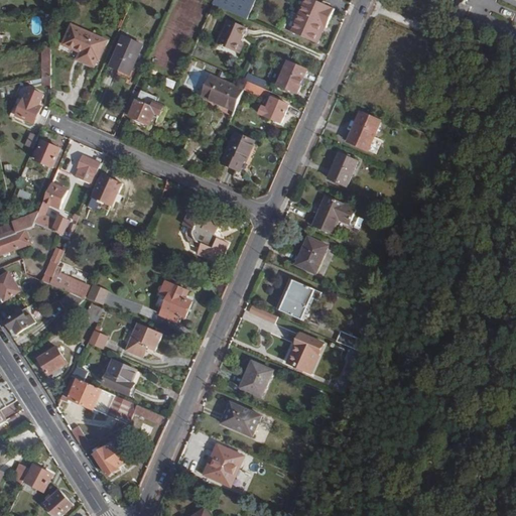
[(217,0),(216,5),(248,19),(256,0),(217,0)]
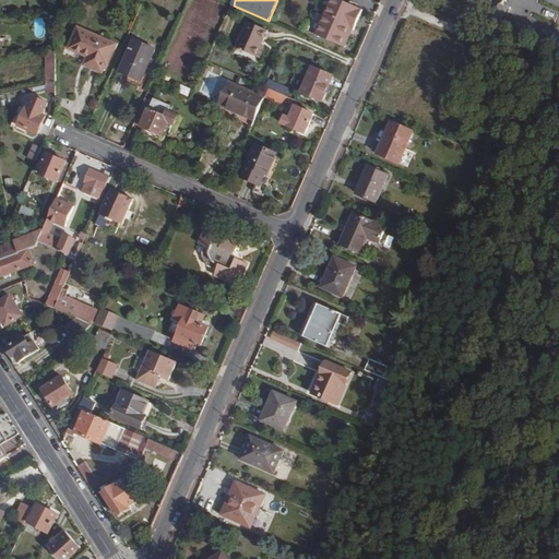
[(345,0),(331,0),(317,34),(342,44),(349,26),(354,28),(364,8),(345,0)]
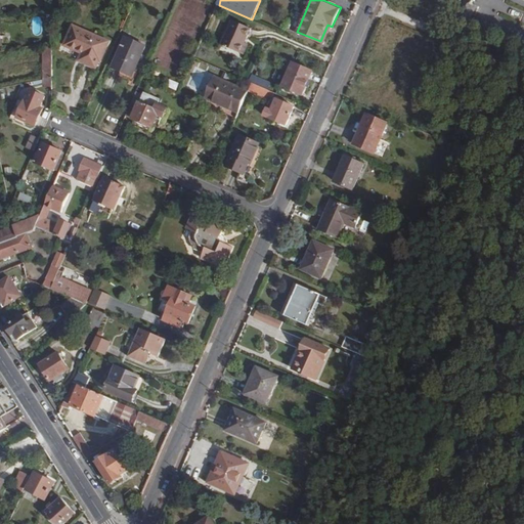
[(467,7),(461,22),(474,28),(480,9),(473,6),(467,7)]
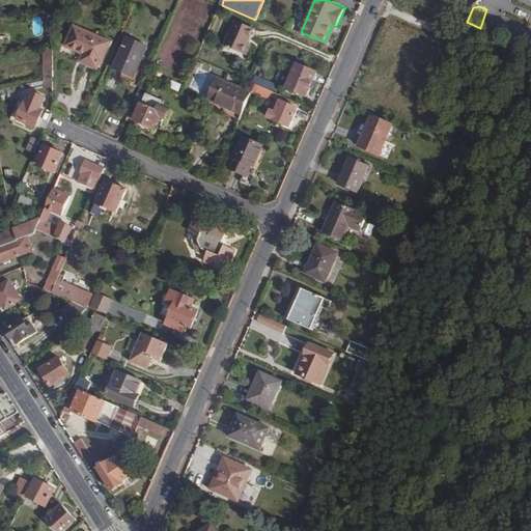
[(255,28),(236,20),(225,45),(245,53),(255,28)]
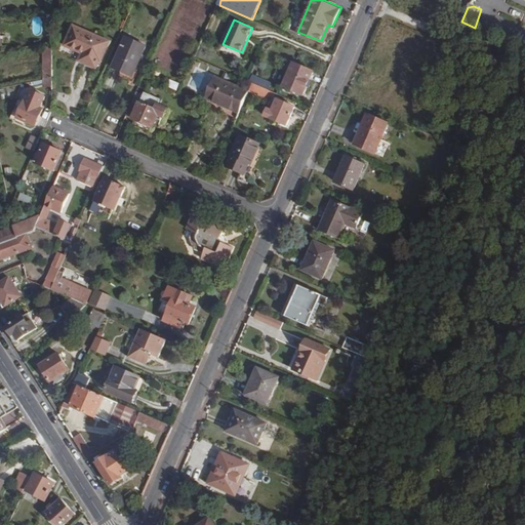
[(67,48),(85,56),(89,58),(85,66),(93,69),(96,62),(97,63),(107,44),(76,30),(67,48)]
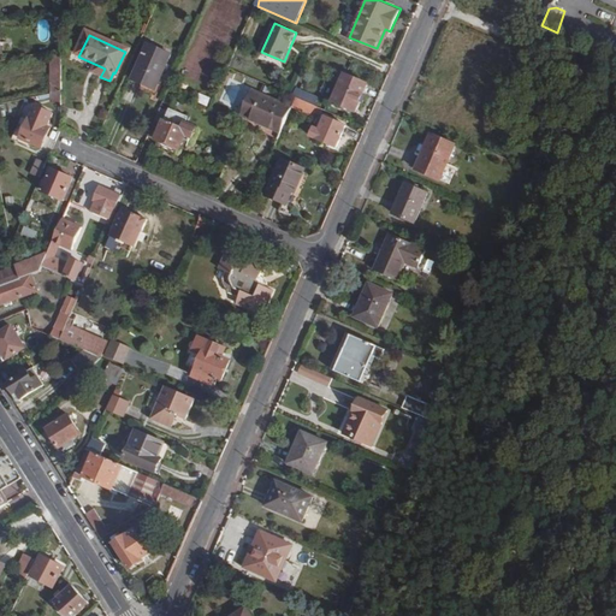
[(172,54),(149,43),(134,77),(157,88),(172,54)]
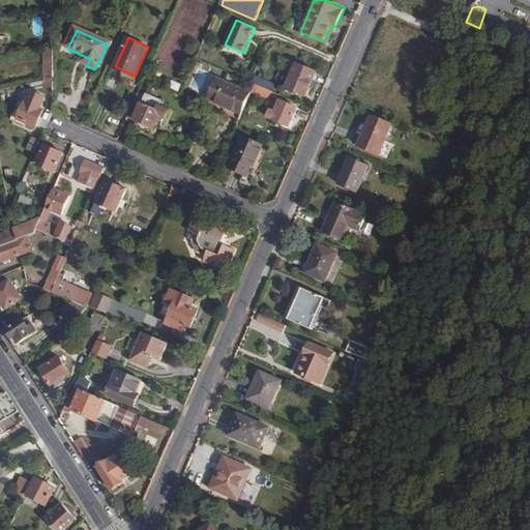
[(317,71),(296,63),(287,87),(305,95),(317,71)]
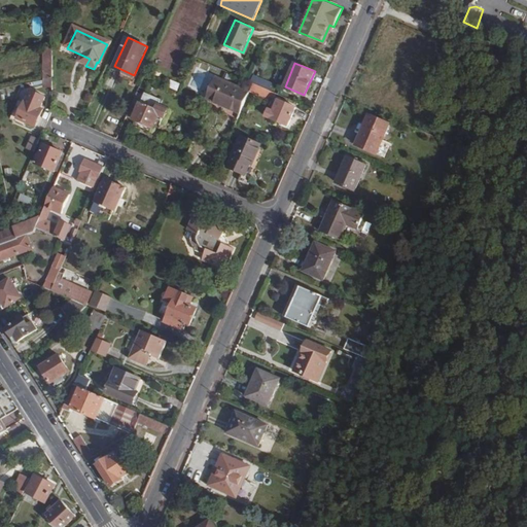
[(254,83),(270,90),(273,83),(253,75),(250,81),(254,83)]
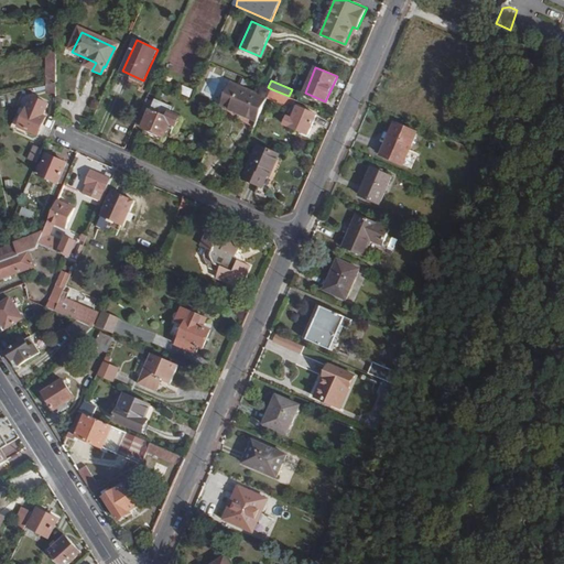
[(243,122),(256,127),(268,99),(231,84),(223,104),(247,115),(243,122)]
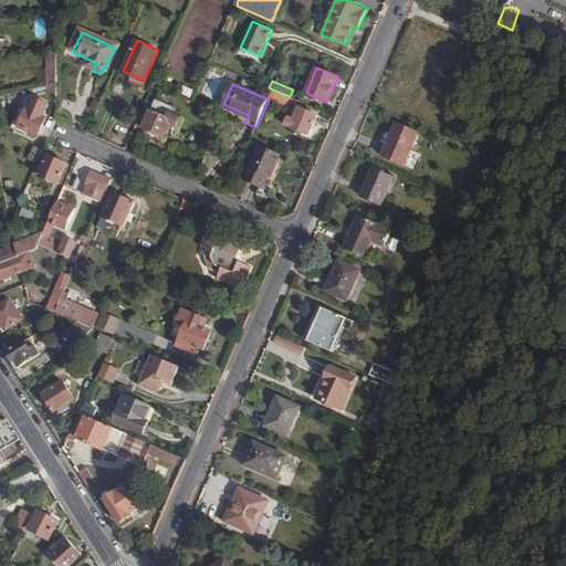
[(192,97),(195,90),(186,86),(182,94),(192,97)]
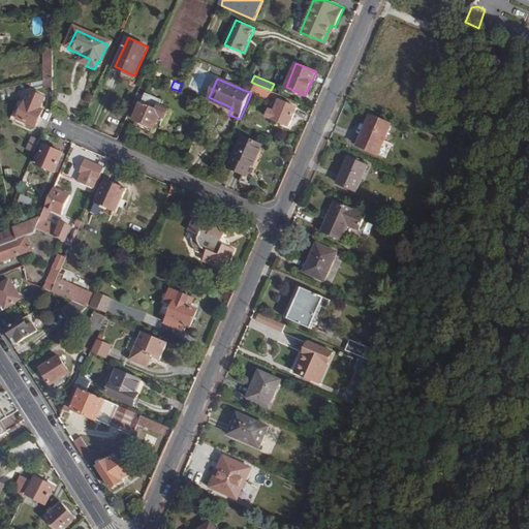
[(268,97),(271,90),(255,84),(252,91),(268,97)]
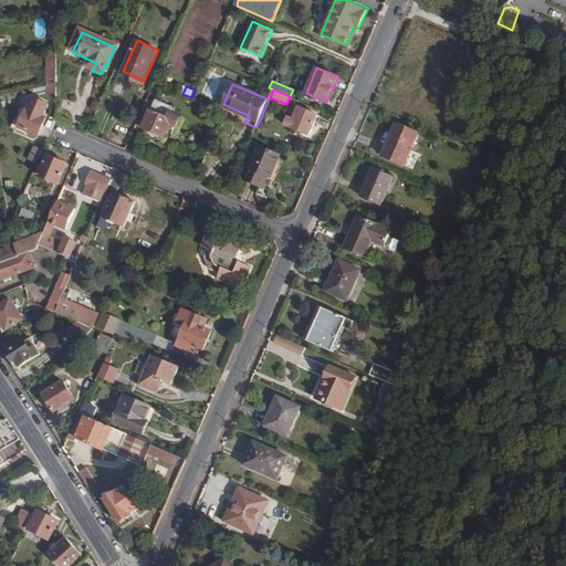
[(173,124),(177,126),(180,117),(171,113),(174,107),(157,98),(156,101),(148,97),(137,124),(146,128),(145,132),(161,139),(163,136),(166,137),(173,124)]
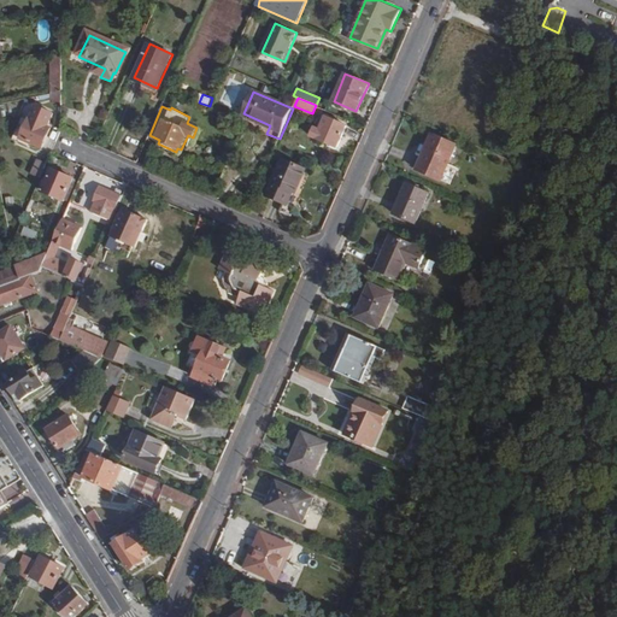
[(29,119),(21,137),(42,147),(51,129),(47,128),(53,115),(37,107),(31,117),(30,117),(29,119)]
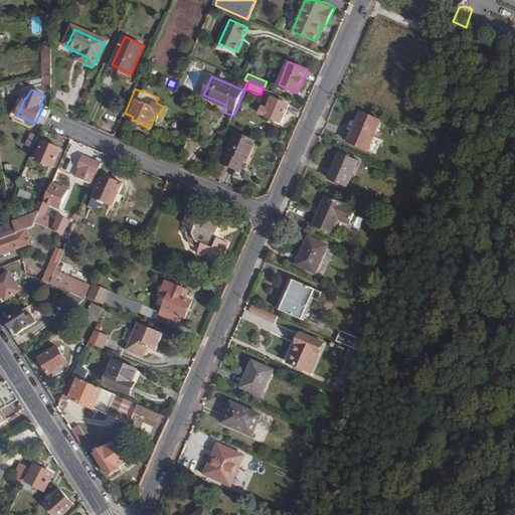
[(290,105),(273,97),(268,108),(264,106),(261,113),(282,122),(290,105)]
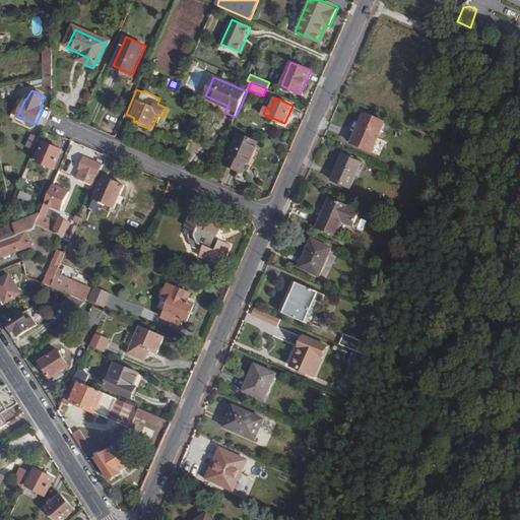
[(15,119),(17,116),(24,101),(18,99),(10,117),(15,119)]
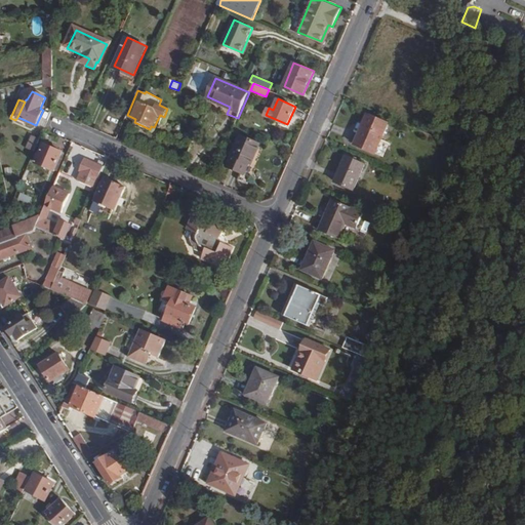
[(369,115),(358,142),(377,150),(389,123),(369,115)]
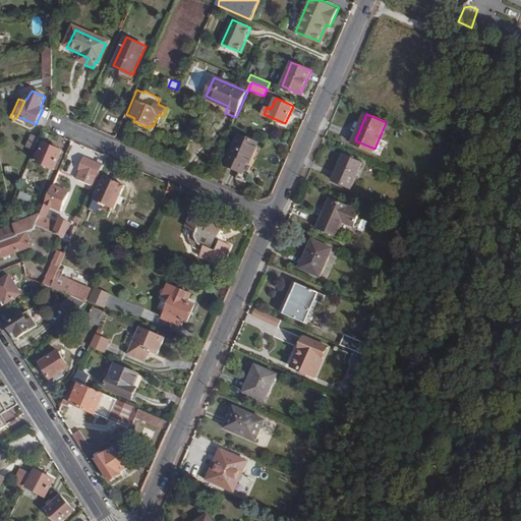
[(249,162),(257,141),(239,133),(226,164),(243,172),(247,162),(249,162)]
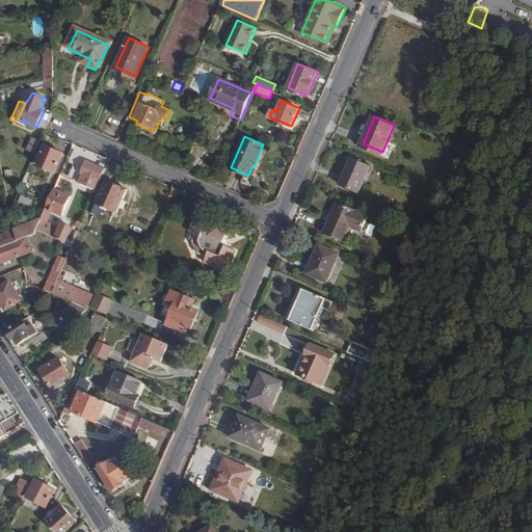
[(34,155),(41,140),(32,137),(27,151),(34,155)]
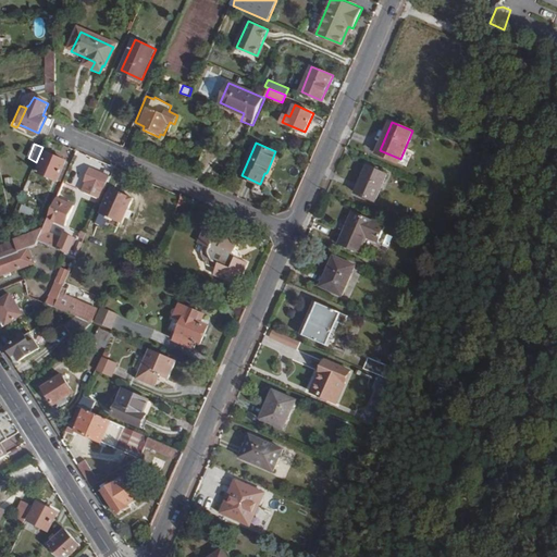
[(67,161),(47,152),(38,173),(58,181),(67,161)]
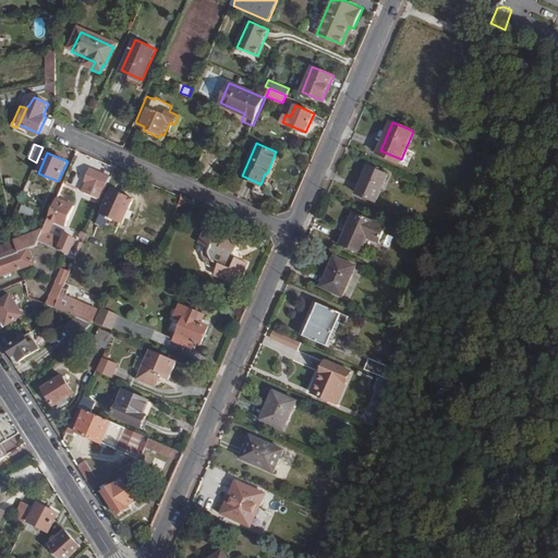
[(368,167),(358,193),(376,202),(388,176),(368,167)]
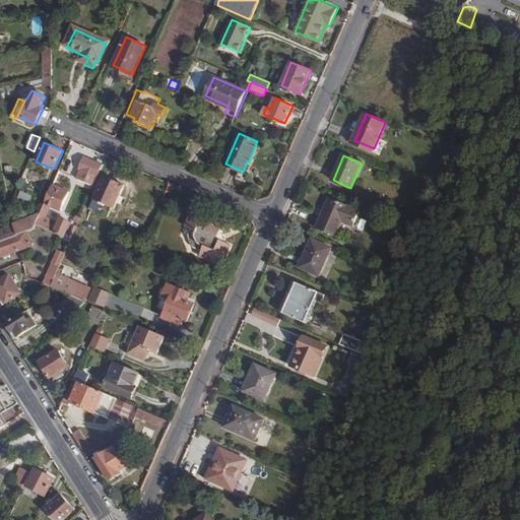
[(84,156),(78,169),(80,170),(76,178),(93,186),(104,166),(84,156)]
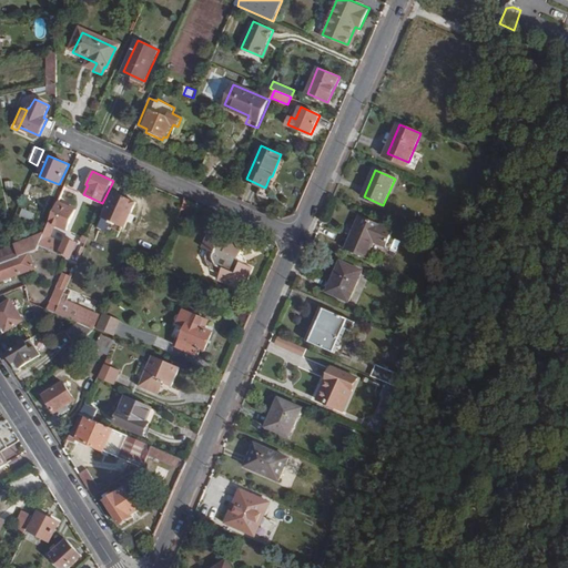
[(135,202),(113,192),(102,217),(124,227),(135,202)]
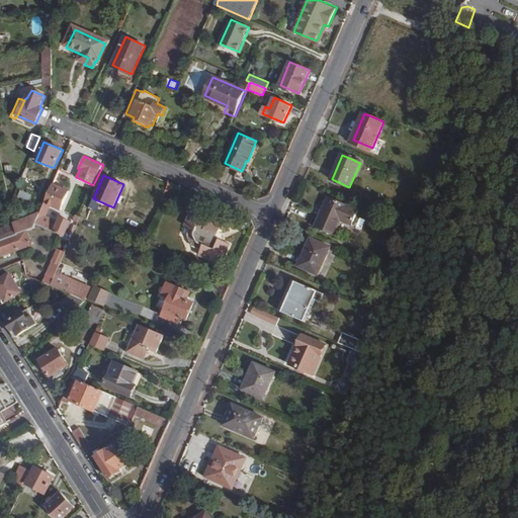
[(182,188),(169,182),(165,190),(178,195),(182,188)]
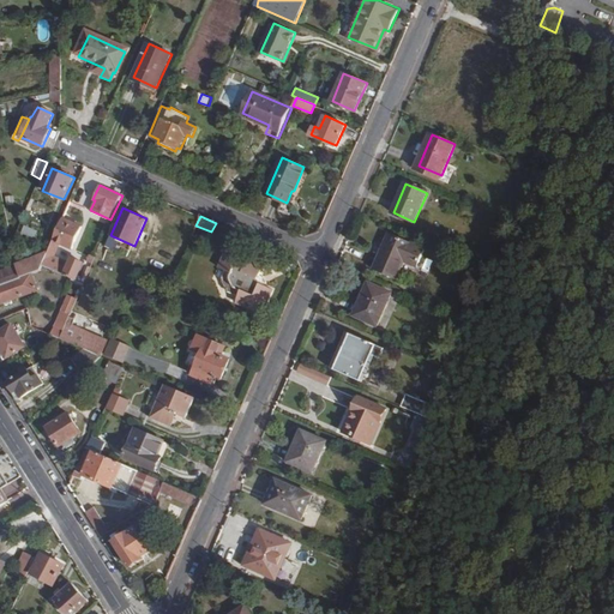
[(62,218),(53,241),(47,256),(42,265),(76,280),(83,262),(71,257),(68,263),(53,256),(59,242),(71,248),(80,226),(62,218)]
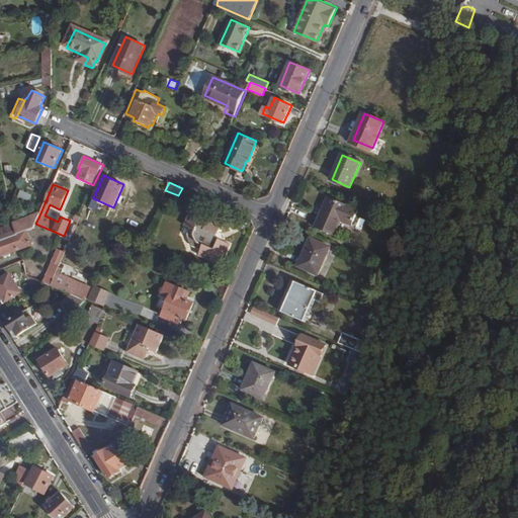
[(329,196),(316,227),(335,235),(341,222),(343,216),(354,221),(359,209),(329,196)]
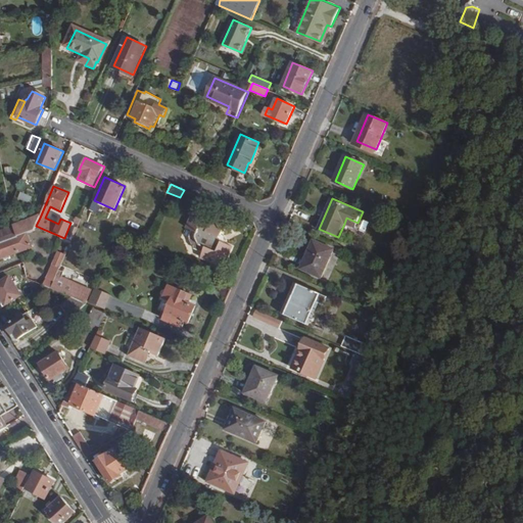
[(211,221),(193,212),(187,228),(191,230),(188,237),(194,247),(203,251),(201,256),(223,267),(232,245),(222,241),(221,236),(226,224),(212,218),(211,221)]
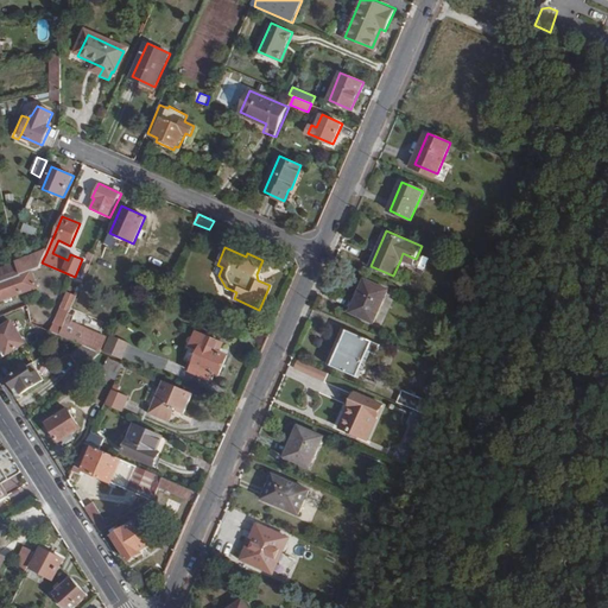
[(42,263),(46,253),(17,264),(19,276),(31,272),(39,270),(42,263)]
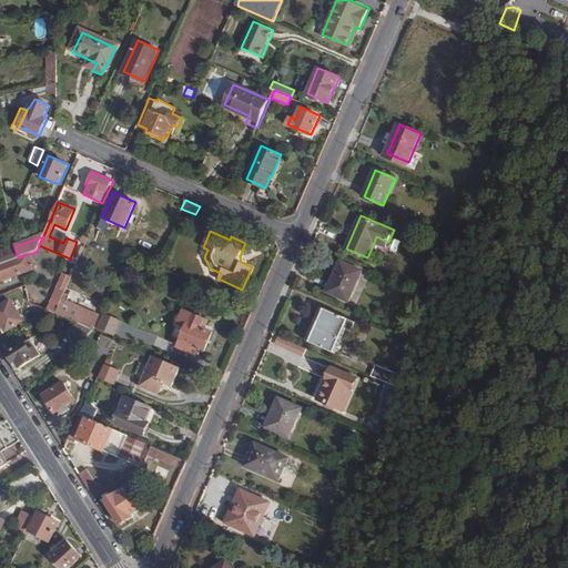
[(376,236),(374,243),(385,249),(388,242),(376,236)]
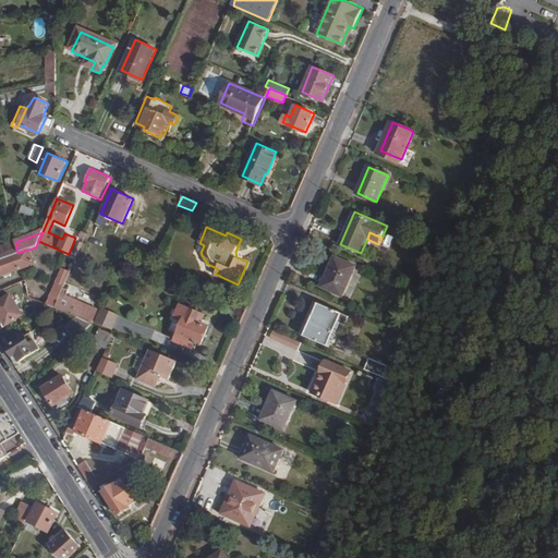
[(0,259),(17,253),(15,242),(0,250),(0,259)]
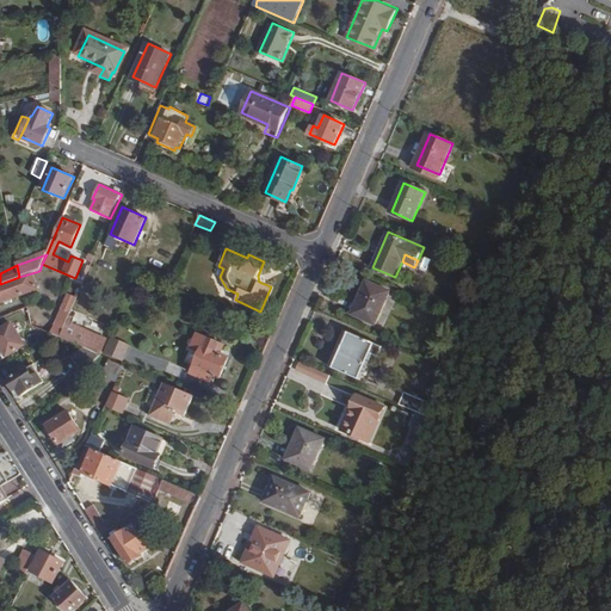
[(148,277),(167,285),(171,276),(152,269),(148,277)]
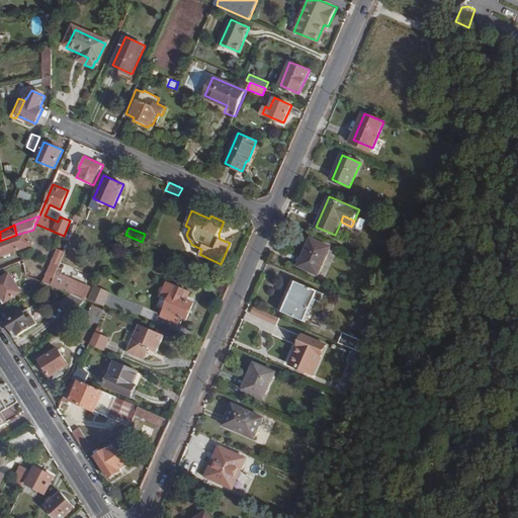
[(16,235),(0,241),(0,256),(31,246),(26,232),(16,235)]
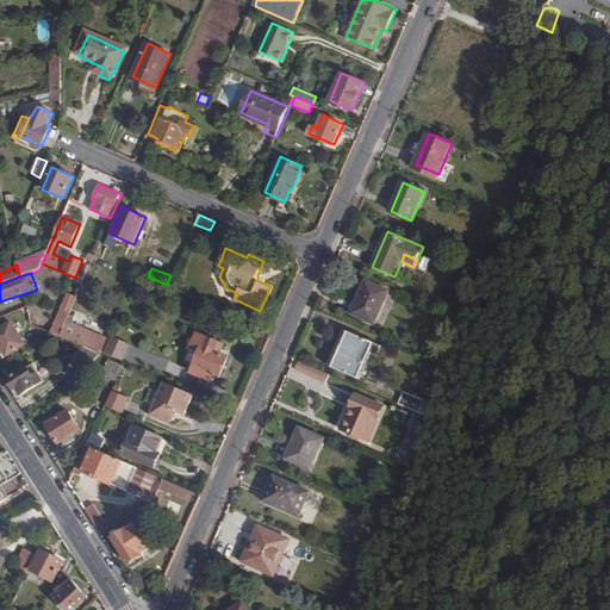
[(367,281),(353,313),(375,323),(390,291),(367,281)]
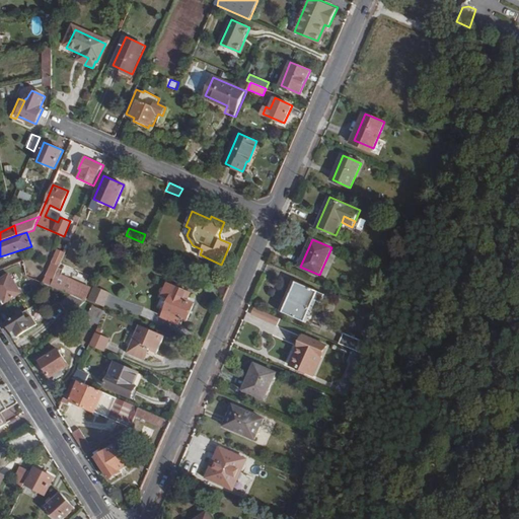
[(60,264),(64,252),(57,250),(52,262),(60,264)]
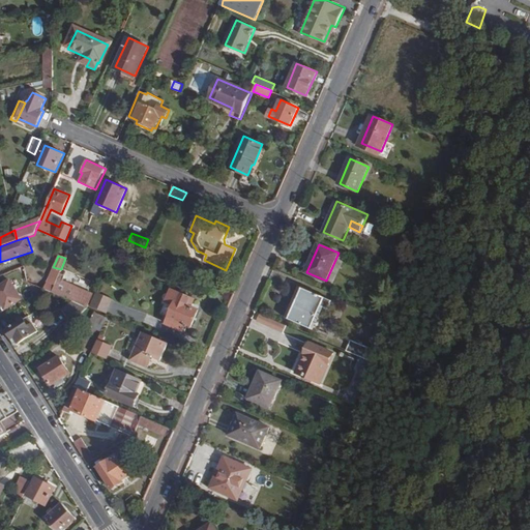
[(59,273),(61,269),(53,267),(47,282),(54,284),(59,273)]
